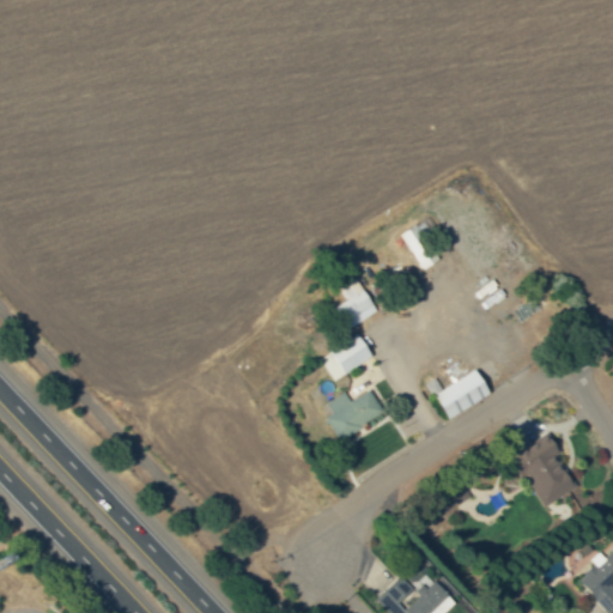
[(435,261),(422,247),(419,249),(410,238),(419,230),(414,225),(400,237),(428,268),(435,261)]
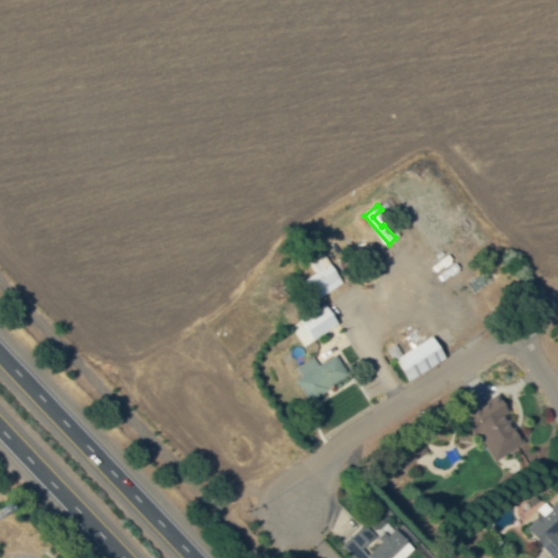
[(316,301),(343,282),(325,254),(311,263),(316,273),(304,281),(316,301)]
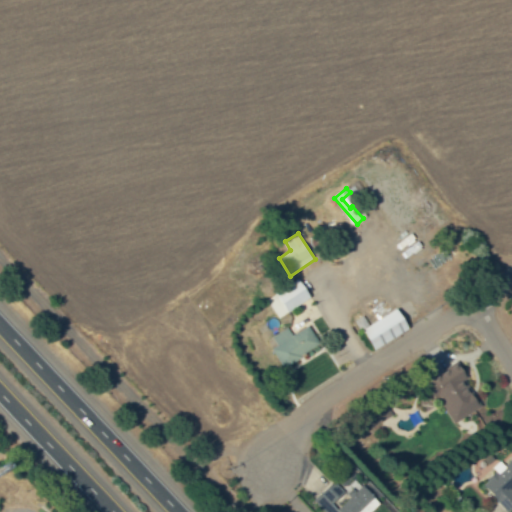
[(279,318),(312,297),(300,279),(267,300),(279,318)]
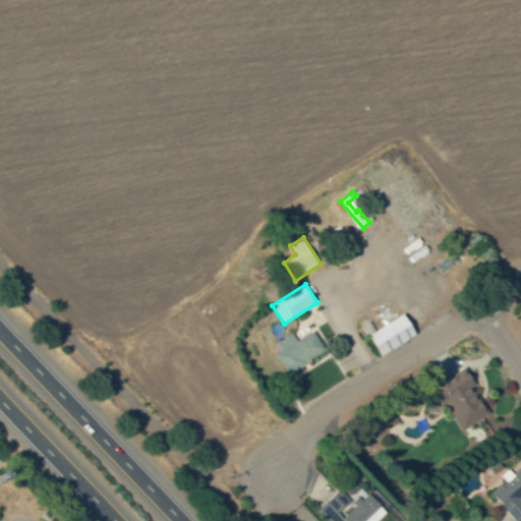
[(370,332),(380,354),(417,337),(407,315),(370,332)]
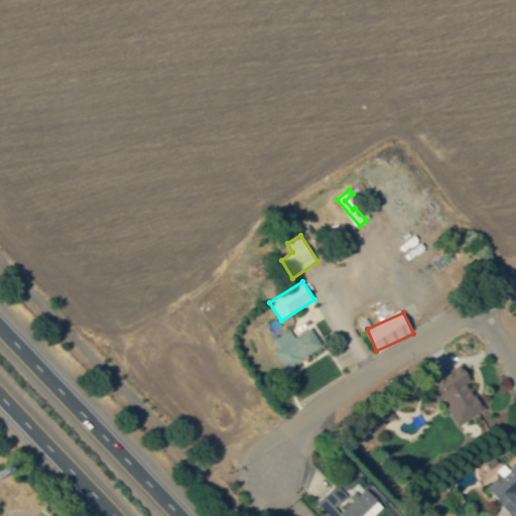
[(274,339),(279,349),(274,351),(284,370),(324,349),(312,328),(294,337),(290,330),(274,339)]
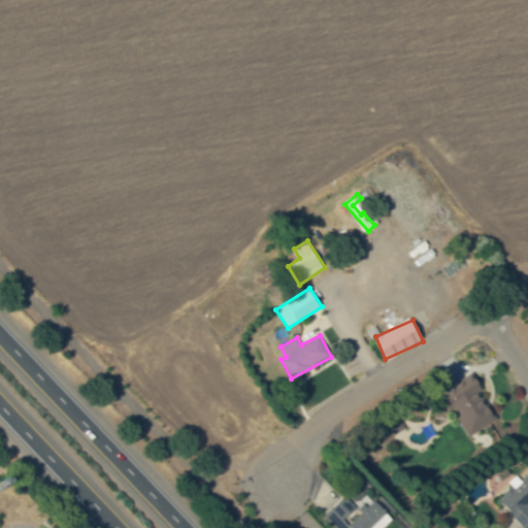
[(497,420),(473,376),(441,394),(465,437),(497,420)]
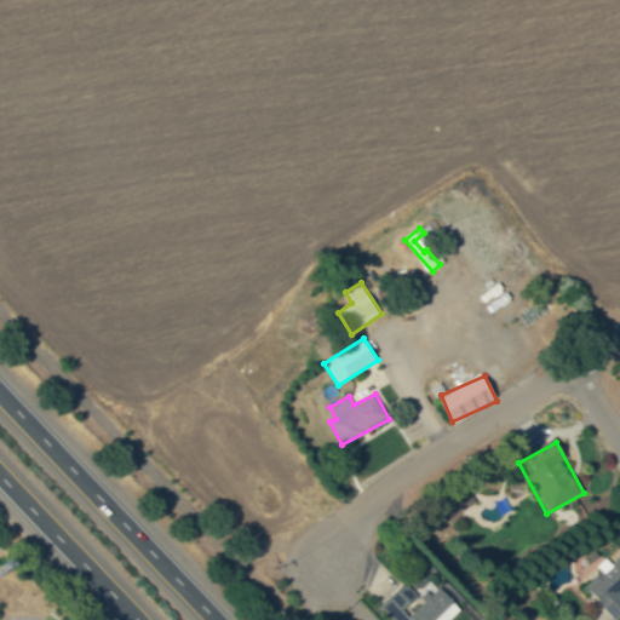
[(619,556),(613,563),(607,557),(597,567),(601,570),(584,587),(615,619),(618,619),(619,618),(619,556)]
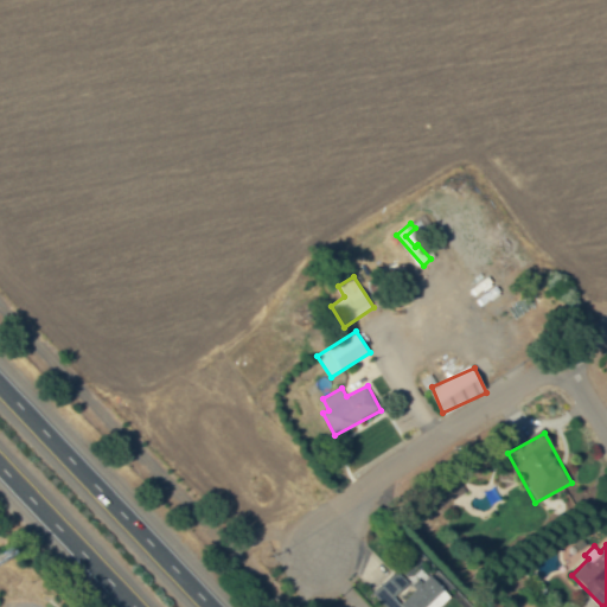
[(439,606),(451,596),(430,575),(422,582),(421,581),(398,604),(393,598),(408,583),(396,569),(370,593),(383,606),(439,606)]
